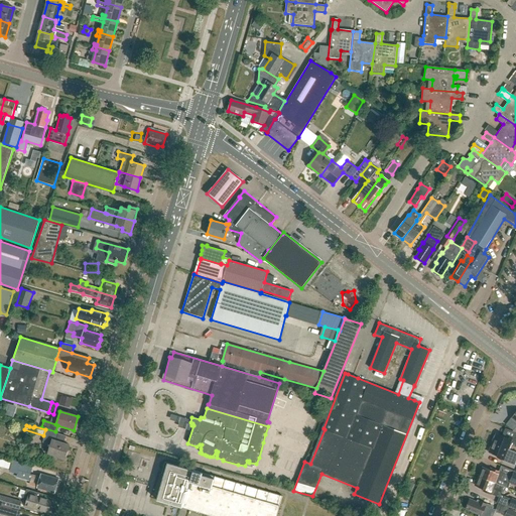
[(65,460),(70,445),(56,440),(58,434),(46,430),(42,442),(50,445),(48,454),(65,460)]
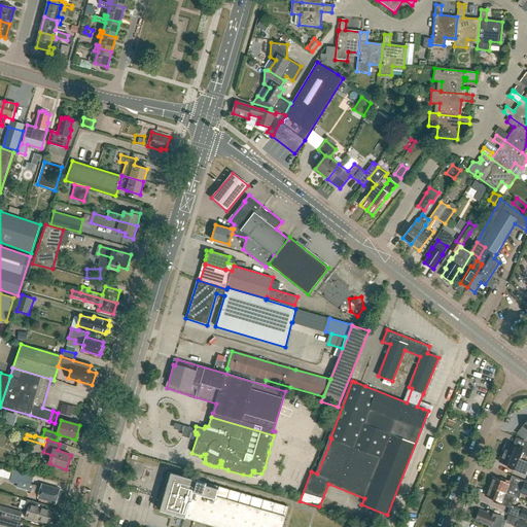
[(526,446),(526,449),(523,448),(524,447),(517,445),(516,447),(506,443),(502,452),(519,458),(521,453),(526,455),(526,446)]
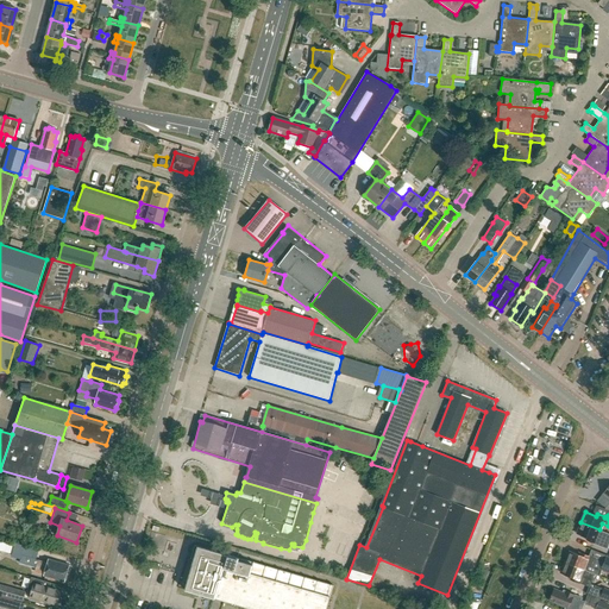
[(608,542),(608,533),(600,529),(581,522),(577,533),(588,538),(586,540),(607,548),(608,542)]
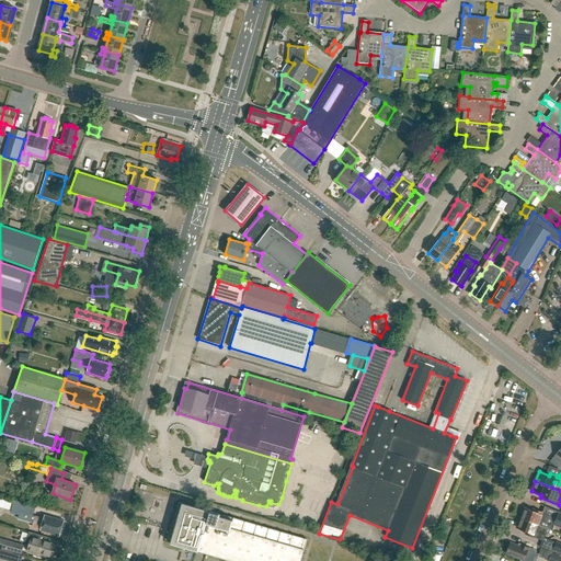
[(19,519),(33,523),(35,515),(37,508),(13,502),(10,513),(20,515),(19,519)]
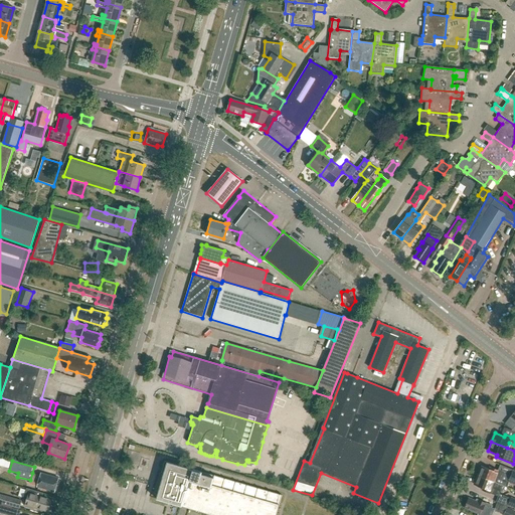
[(211,514),(275,514),(281,496),(168,463),(157,499),(211,514)]
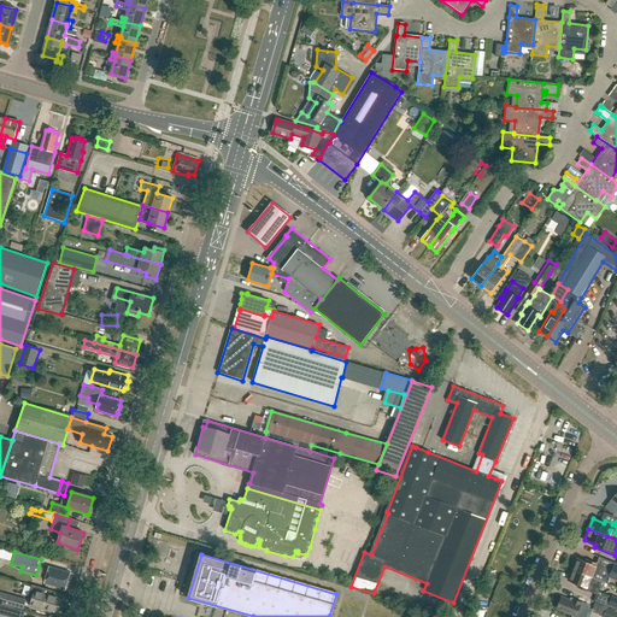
[(573,569),(591,577),(610,585),(612,579),(610,577),(612,570),(597,564),(589,560),(588,563),(577,558),(573,569)]
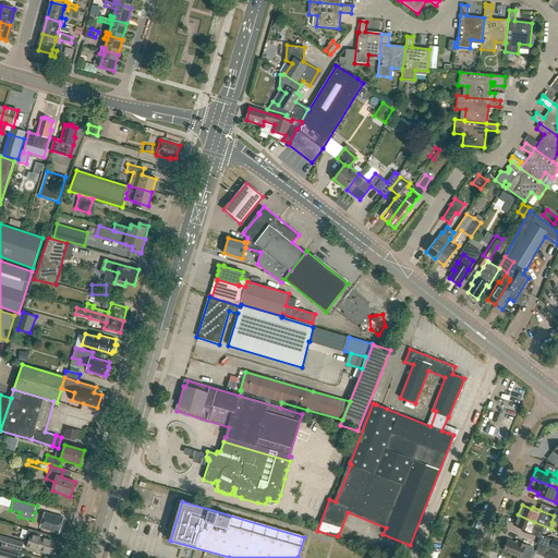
[(63,518),(45,512),(44,516),(35,512),(33,520),(33,521),(40,524),(40,526),(59,533),(61,524),(62,525),(64,520),(62,520),(63,518)]
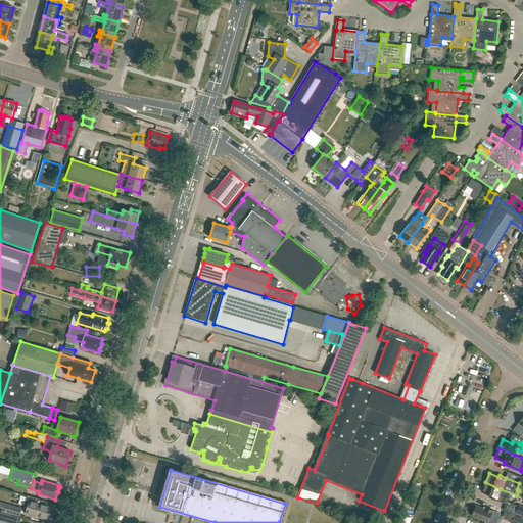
[(498,494),(501,489),(485,482),(481,492),(491,495),(490,497),(496,501),(496,500),(504,503),(506,496),(498,494)]
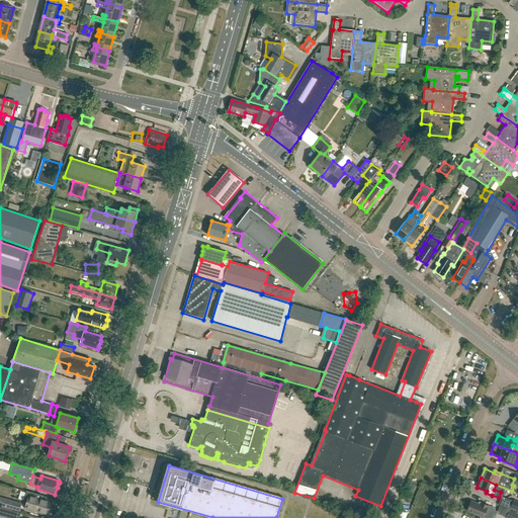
[(52,508),(53,503),(41,499),(42,496),(30,493),(27,492),(23,502),(27,503),(25,508),(32,511),(33,509),(35,510),(37,511),(36,512),(41,513),(41,512),(50,514),(50,513),(52,512),(52,509),(52,508)]
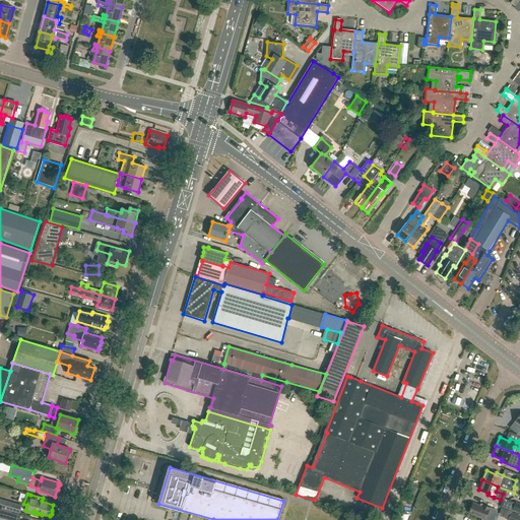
[(21,515),(24,507),(12,503),(3,500),(1,509),(10,511),(9,512),(21,515)]
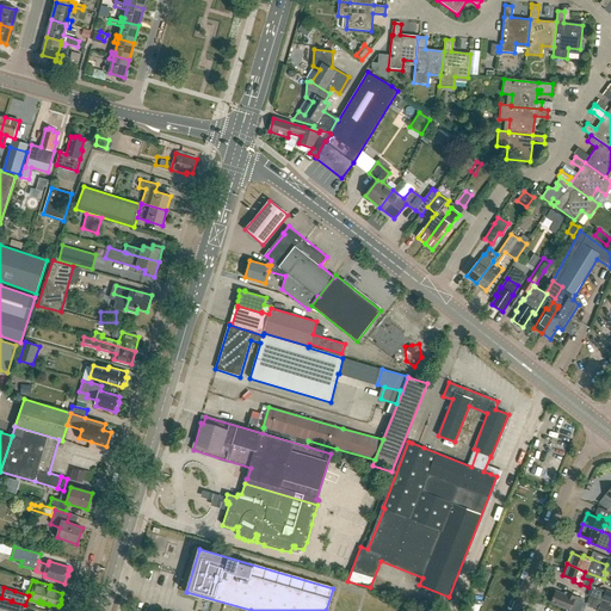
[(567,596),(556,591),(551,603),(569,610),(568,610),(580,610),(582,608),(580,606),(582,600),(575,597),(568,593),(567,596)]
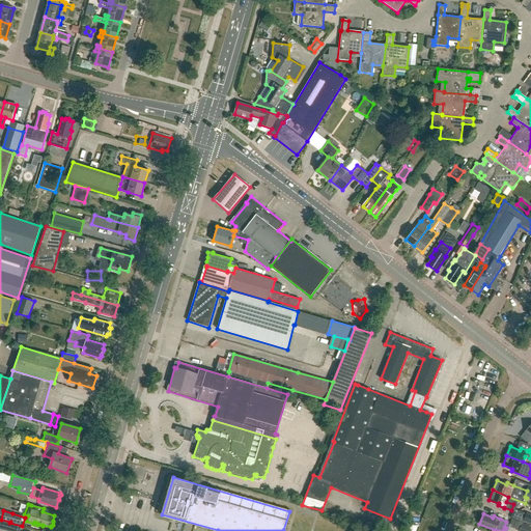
[(0,528),(7,530),(20,530),(22,526),(0,520),(0,528)]
